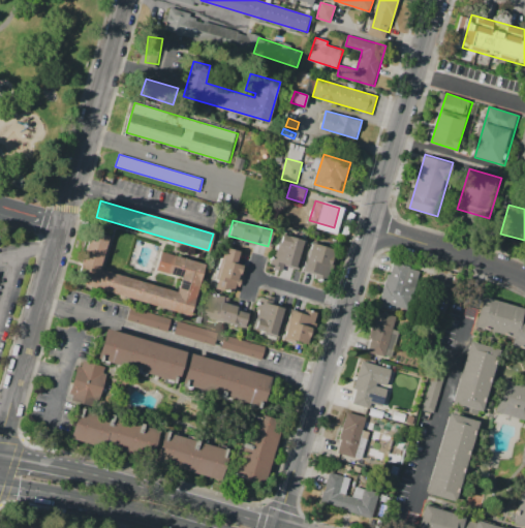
[(90,230),(75,281),(190,314),(205,264),(162,251),(156,270),(181,277),(176,291),(98,269),(107,236),(90,230)]
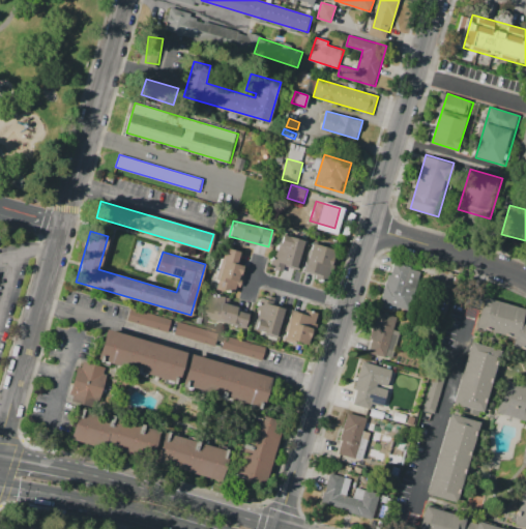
[(283,235),(304,241),(297,267),(275,261),(283,235)]
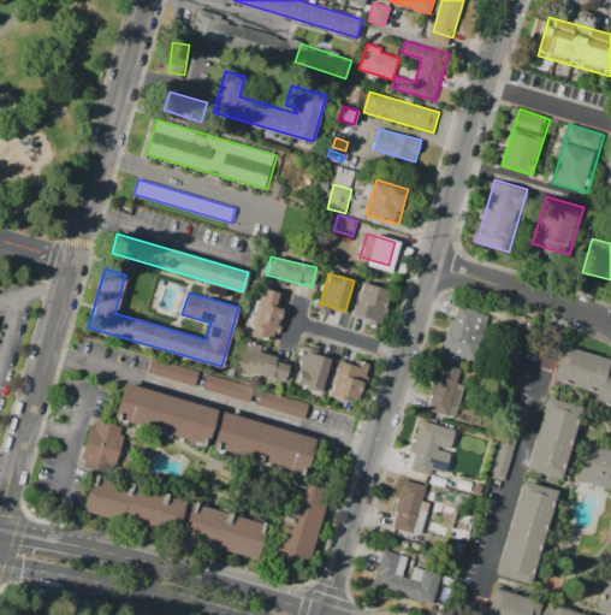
[(360,283),(386,290),(378,320),(351,313),(360,283)]
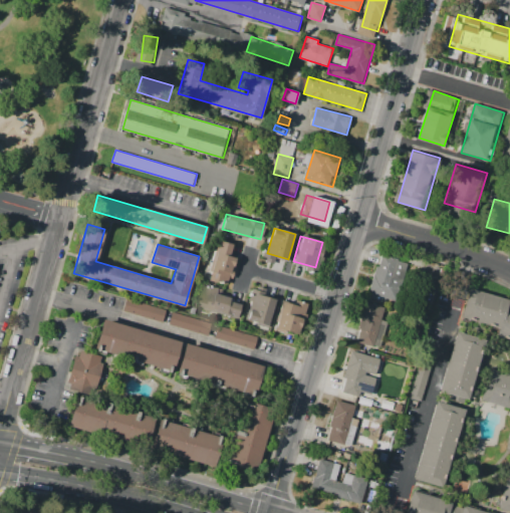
[(218,241),(208,280),(229,285),(231,277),(235,278),(240,258),(229,255),(231,244),(218,241)]
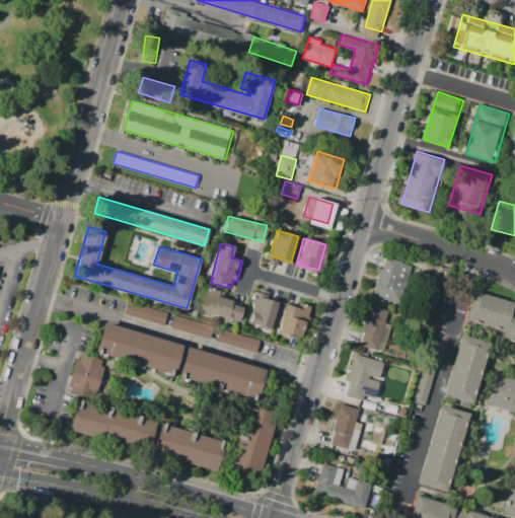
[(388,256),(376,299),(403,307),(416,264),(388,256)]
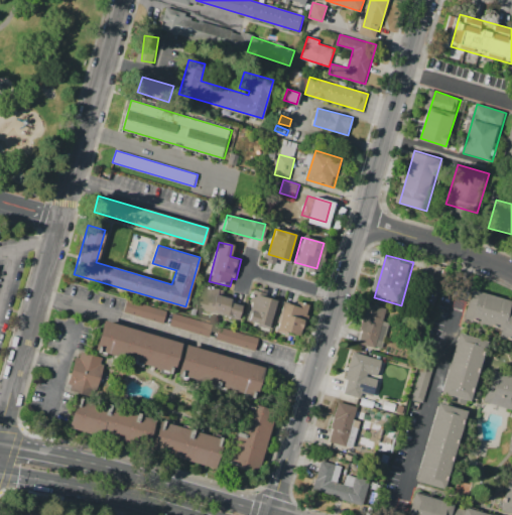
[(207,286),(201,306),(240,317),(243,303),(224,298),(226,291),(207,286)]
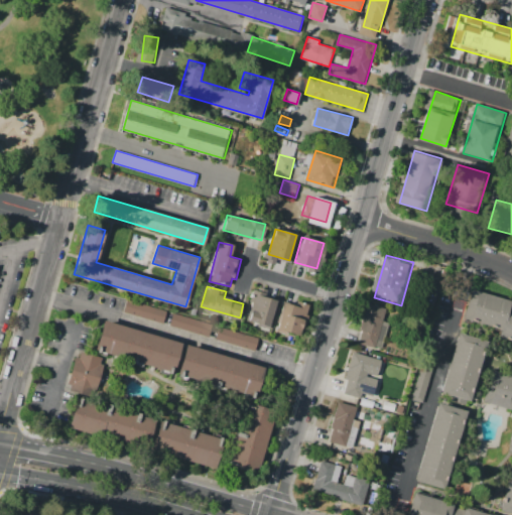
[(474,289),(466,316),(503,329),(501,335),(511,338),(511,308),(510,308),(511,304),(511,301),(474,289)]
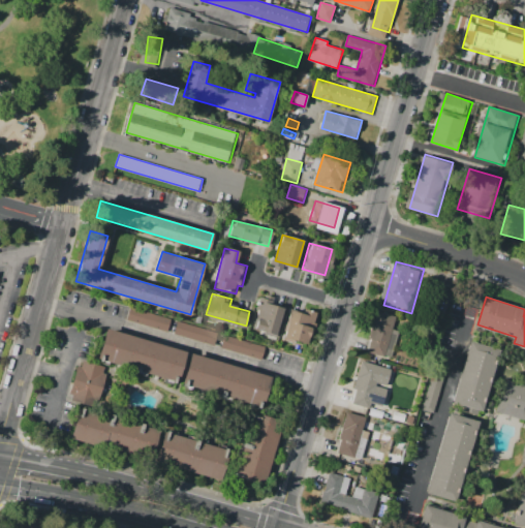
[(260,303),(282,309),(276,335),(253,329),(260,303)]
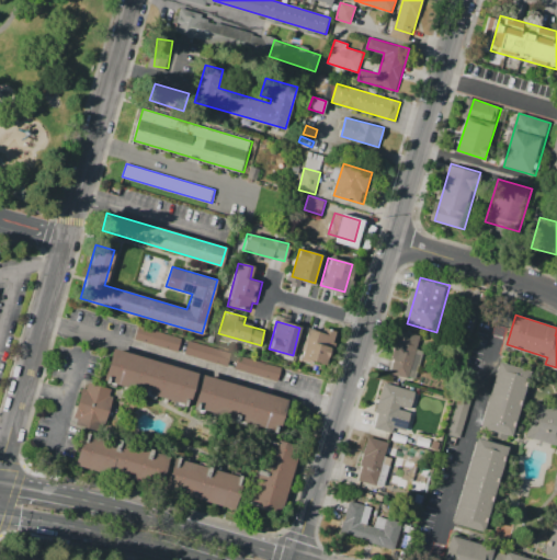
[(137,340),(181,347),(183,334),(139,328),(137,340)]
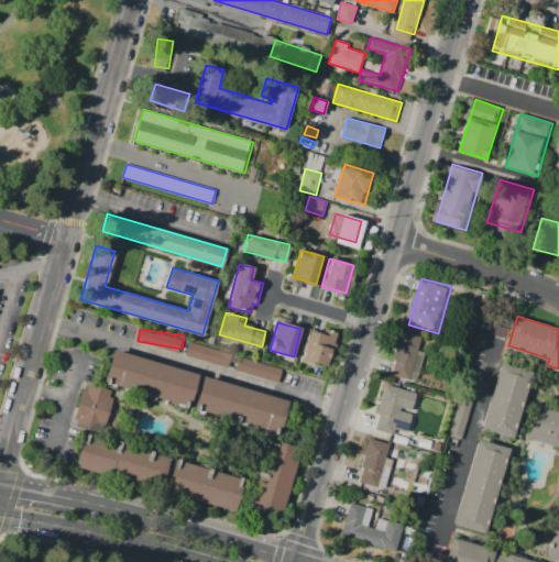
[(309,330),(333,337),(326,364),(302,357),(309,330)]
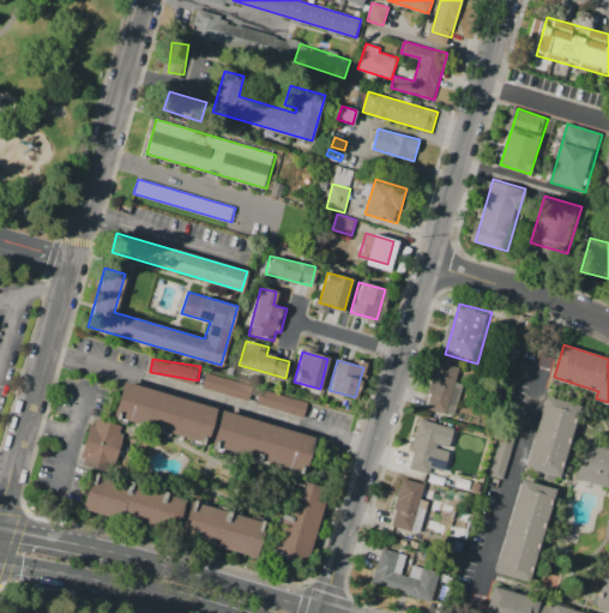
[(441,360),(432,391),(435,392),(430,408),(450,414),(464,367),(441,360)]
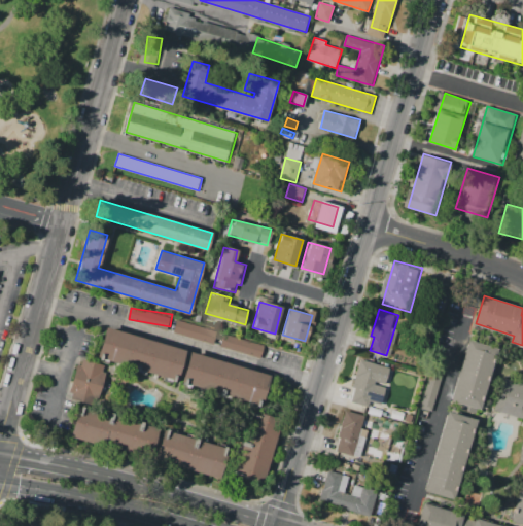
[(215,343),(219,329),(179,318),(175,330),(215,343)]
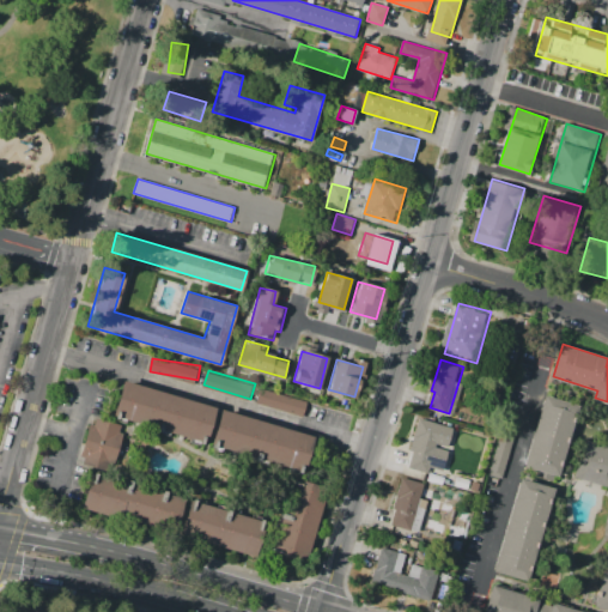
[(120,380),(213,407),(202,443),(110,414),(120,380)]
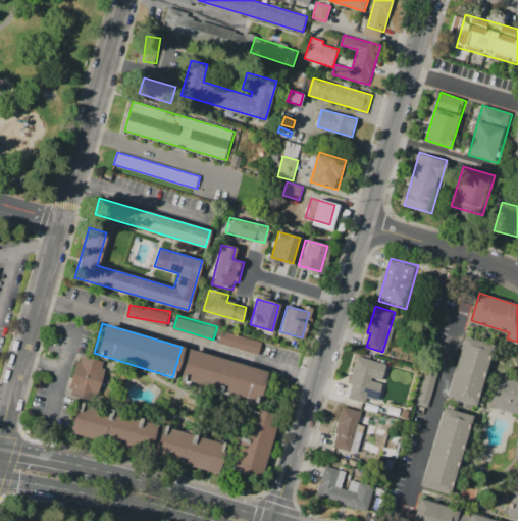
[(264,339),(223,330),(221,344),(261,351),(264,339)]
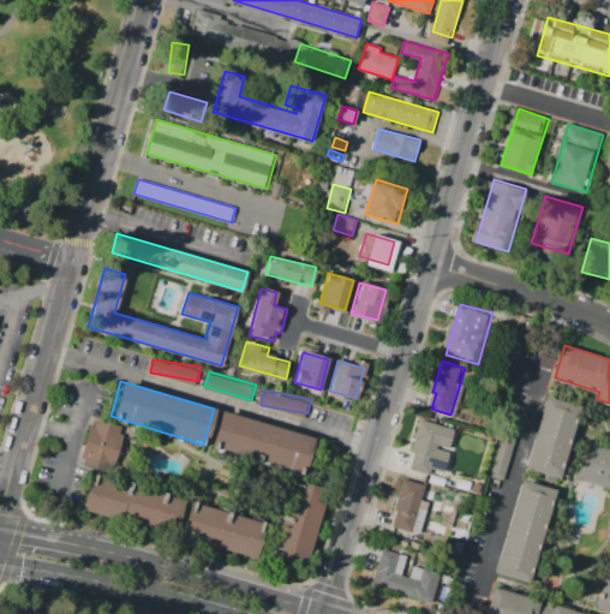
[(548,397),(527,469),(562,480),(584,407),(548,397)]
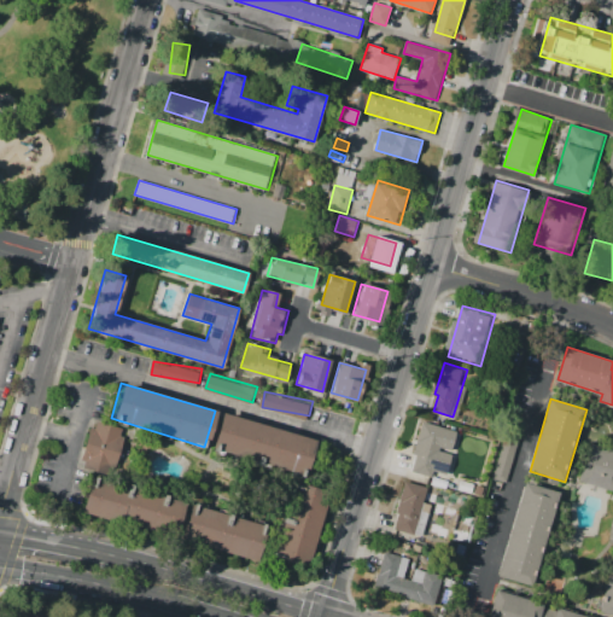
[(219,411),(313,440),(302,475),(208,447),(219,411)]
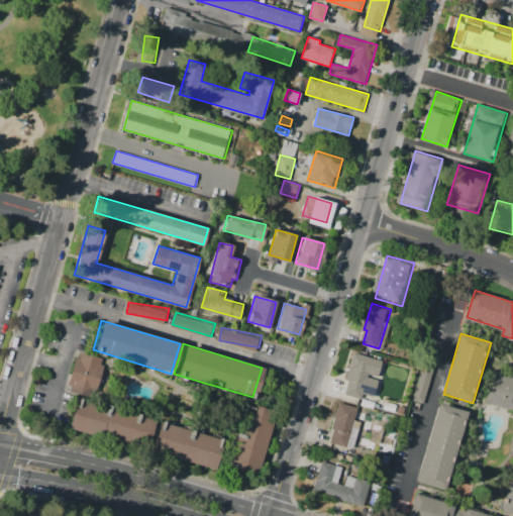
[(357,351),(349,379),(352,380),(348,393),(365,398),(367,392),(378,396),(383,380),(373,377),(374,374),(383,377),(388,360),(357,351)]
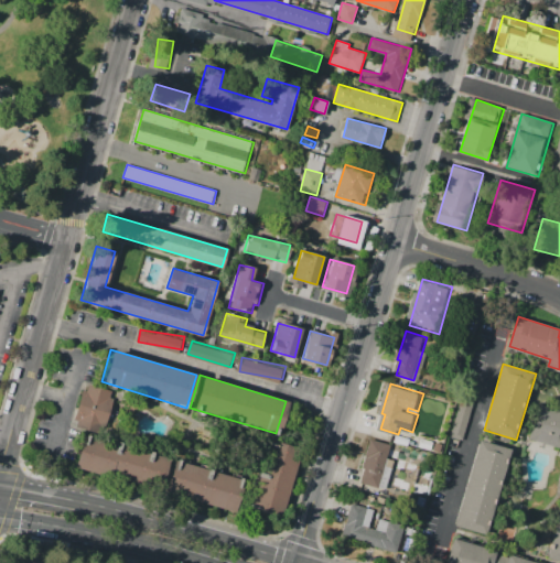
[(85,385),(116,392),(106,429),(76,421),(85,385)]
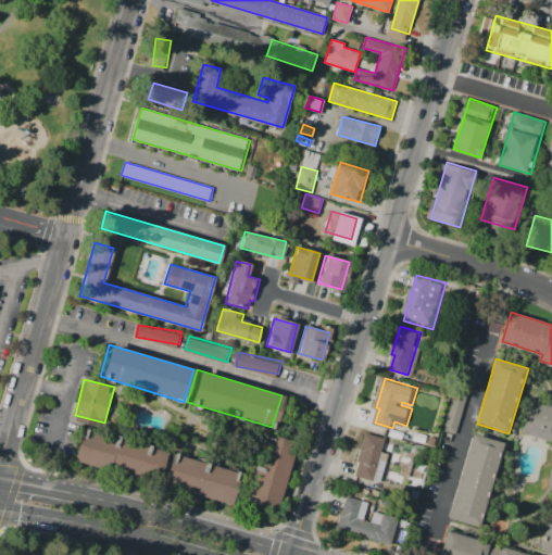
[(459,432),(471,388),(459,385),(447,428),(459,432)]
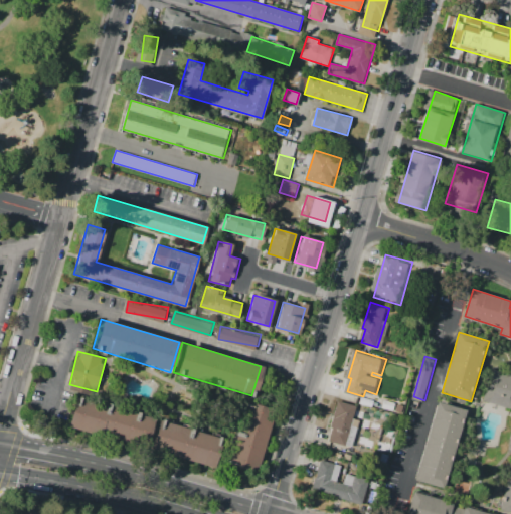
[(492,369),(510,374),(510,407),(484,400),(492,369)]
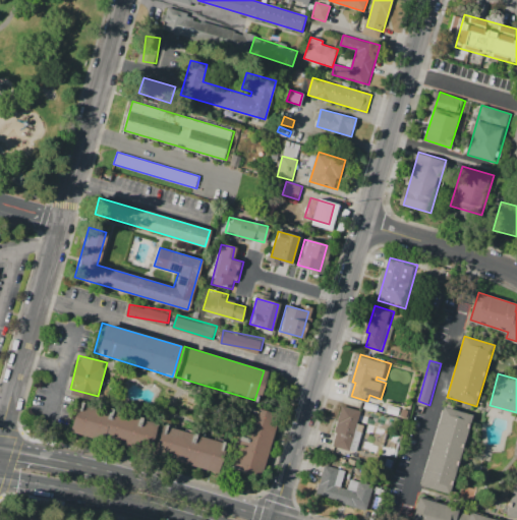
[(76,399),(156,422),(147,453),(67,428),(76,399)]
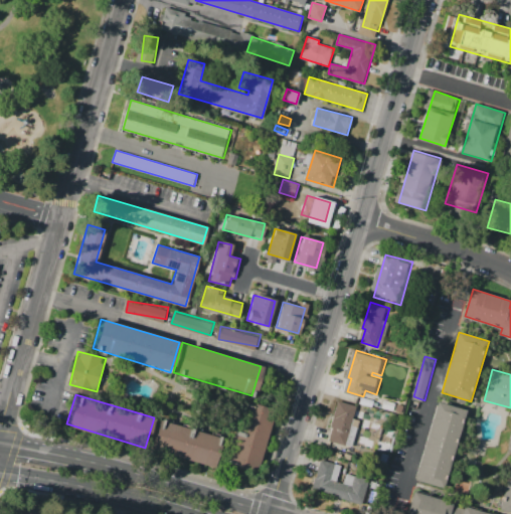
[(244,401),(275,410),(258,473),(226,464),(244,401)]
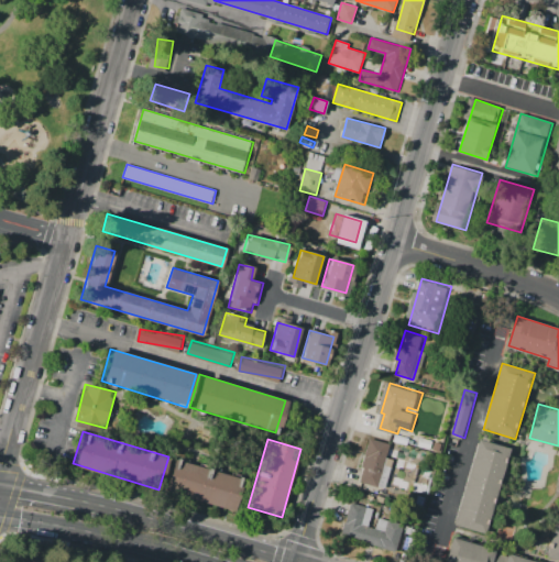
[(373,439),(365,465),(369,467),(365,481),(381,485),(393,444),(373,439)]
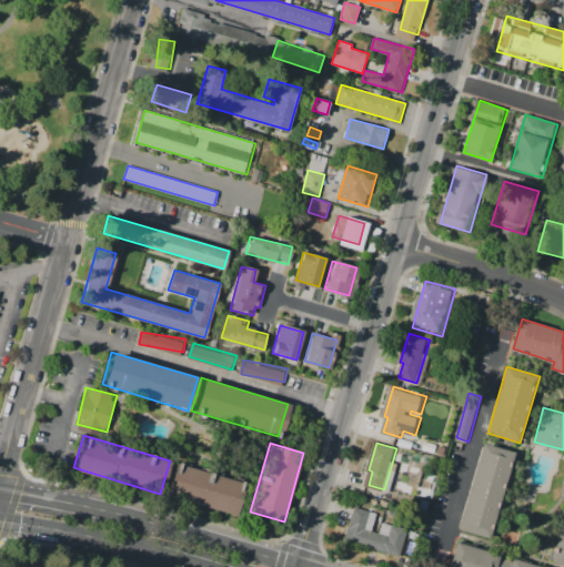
[(484,443),(461,529),(495,539),(520,452),(484,443)]
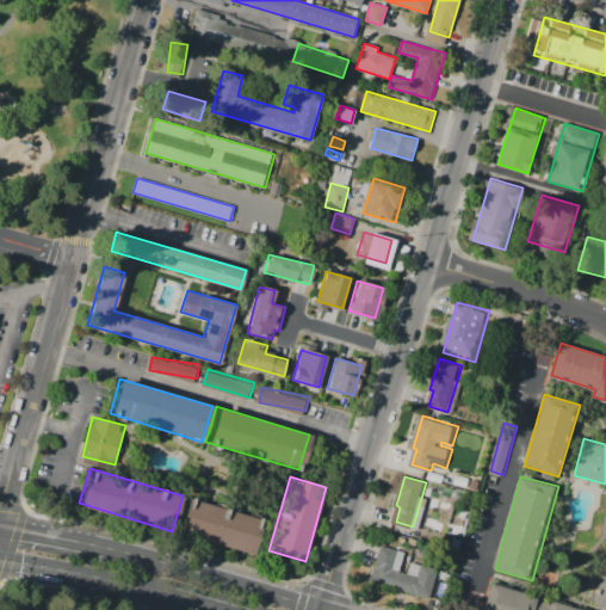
[(187,497),(273,522),(264,556),(178,531),(187,497)]
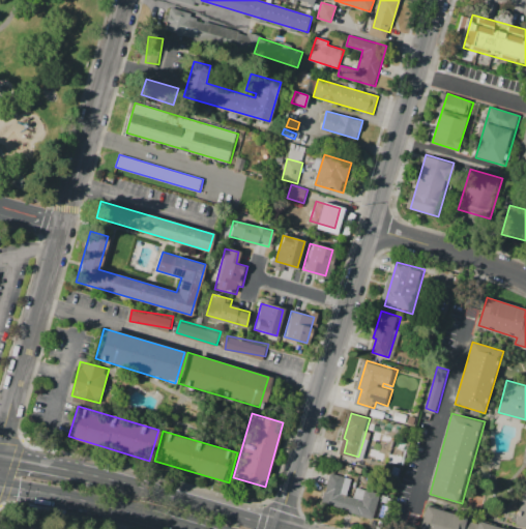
[(332,470),(323,504),(377,518),(383,495),(369,491),(367,499),(345,493),(350,475),(332,470)]
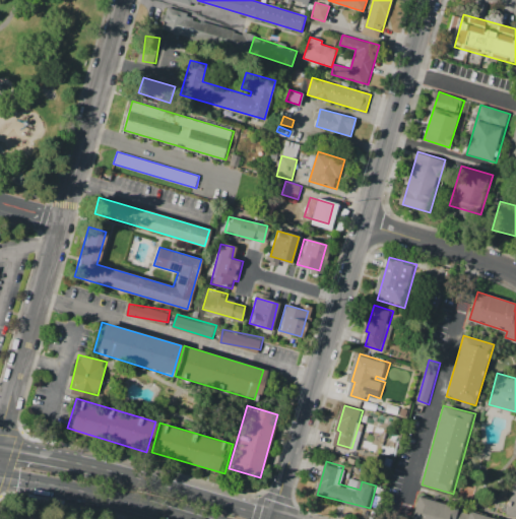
[(515,517),(507,515),(515,483),(515,517)]
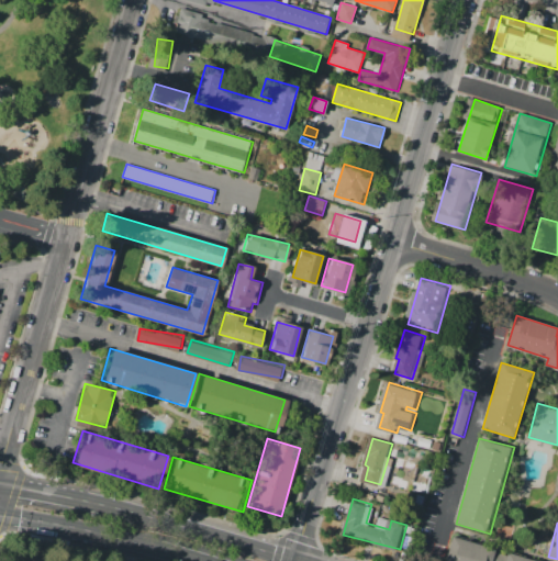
[(539,560),(454,536),(446,560),(539,560)]
